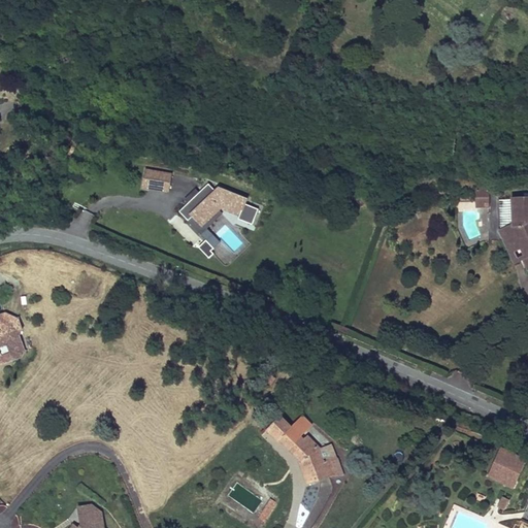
[(169,193),(173,172),(145,167),(141,187),(169,193)]
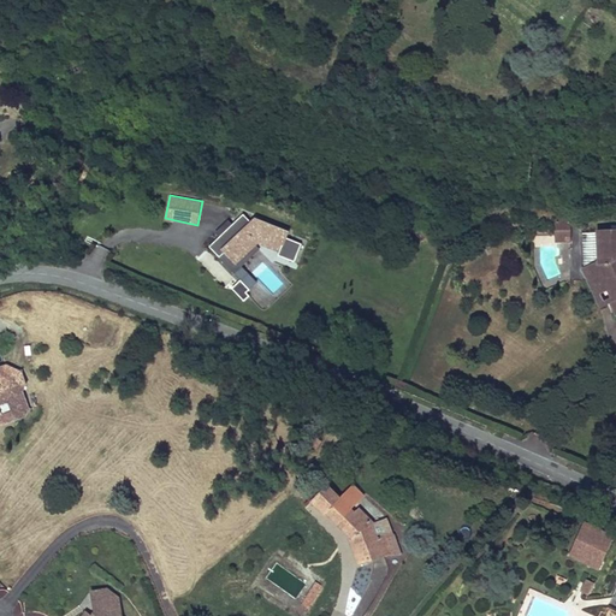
[(221,254),(232,265),(253,247),(255,243),(277,253),(274,256),(291,262),(298,244),(283,238),(285,232),(252,220),(248,223),(240,215),(229,226),(224,230),(226,232),(223,236),(220,234),(217,238),(206,248),(217,259),(221,254)]
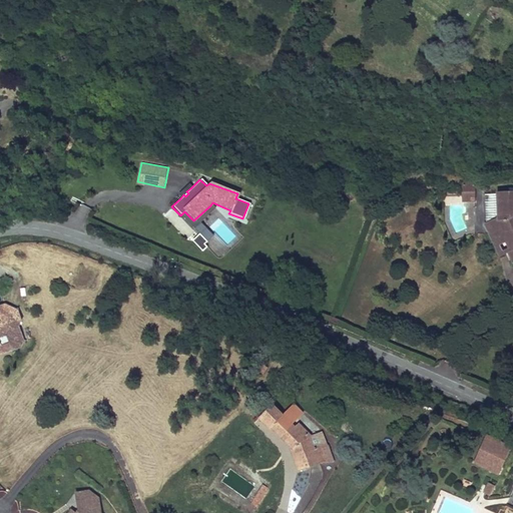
[(471,196),(471,183),(460,184),(460,196),(471,196)]
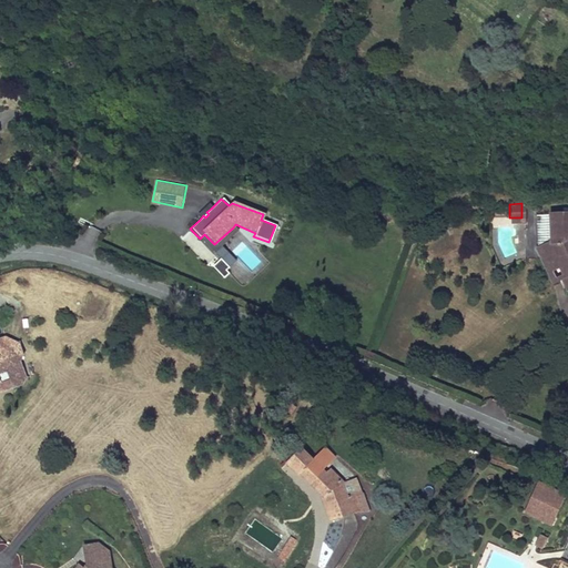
[(205,217),(209,214),(206,212),(211,209),(208,204),(195,215),(200,220),(203,215),(205,217)]
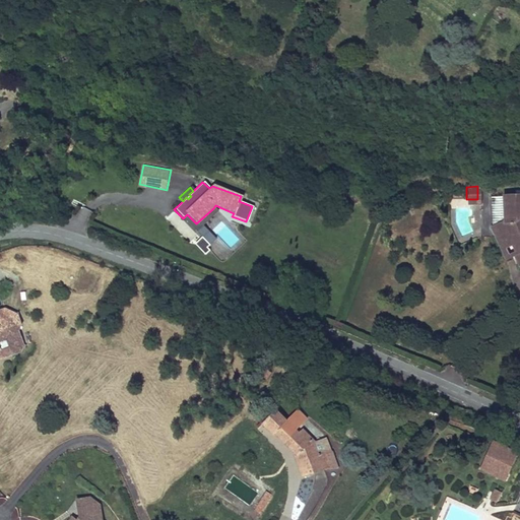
[(519,194),(503,196),(504,203),(501,203),(502,221),(496,224),(505,245),(512,242),(516,252),(514,253),(514,255),(517,261),(517,262),(517,264),(518,266),(518,267),(519,267),(519,194)]
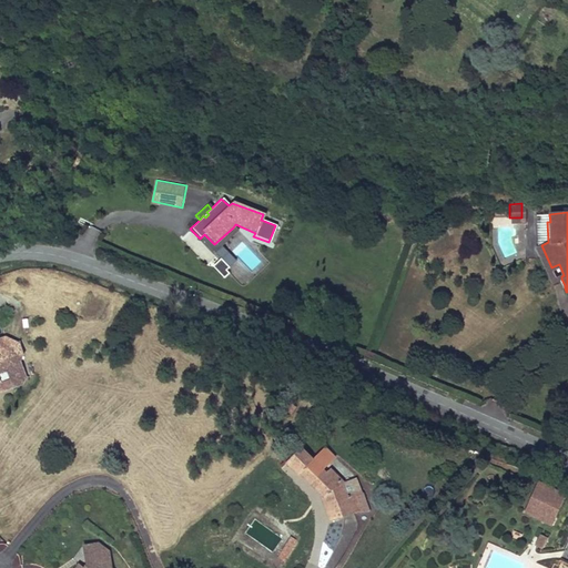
[(213,253),(236,231),(233,227),(214,244),(204,234),(200,239),(213,253)]
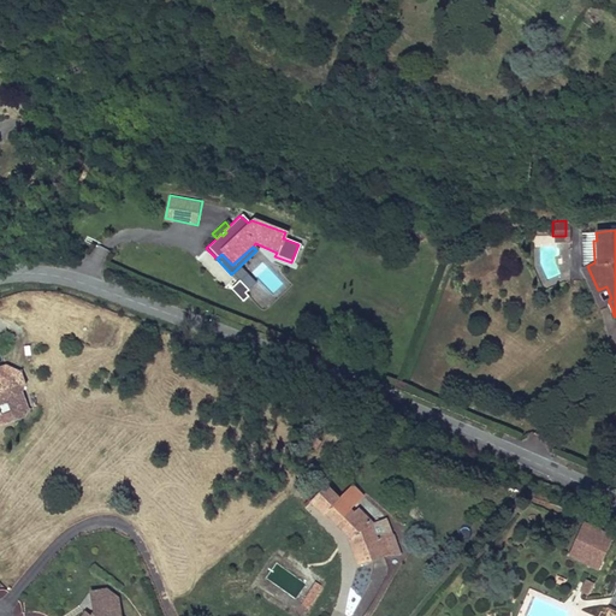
[(611,298),(606,286),(598,290),(587,266),(580,270),(597,307),(609,302),(609,300),(611,298)]
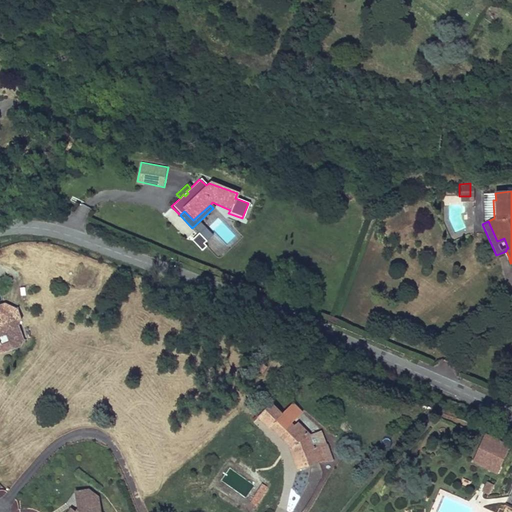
[(20,322),(15,311),(6,306),(0,308),(0,315),(1,317),(3,325),(0,326),(0,346),(5,345),(8,351),(23,345),(23,344),(24,343),(24,342),(23,340),(18,326),(20,322)]
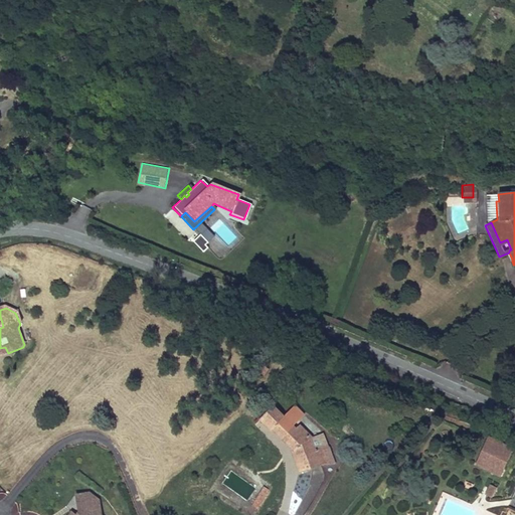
[(288,446),(296,454),(304,473),(318,468),(322,467),(331,467),(327,453),(316,454),(311,441),(299,430),(295,433),(292,430),(303,418),(294,410),(284,420),(274,410),(261,422),(271,432),(273,431),(288,446)]
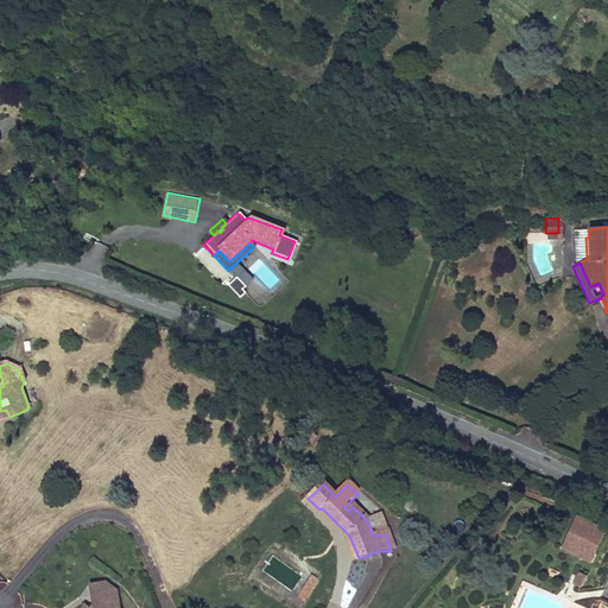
[(591,561),(606,531),(575,518),(562,548),(591,561)]
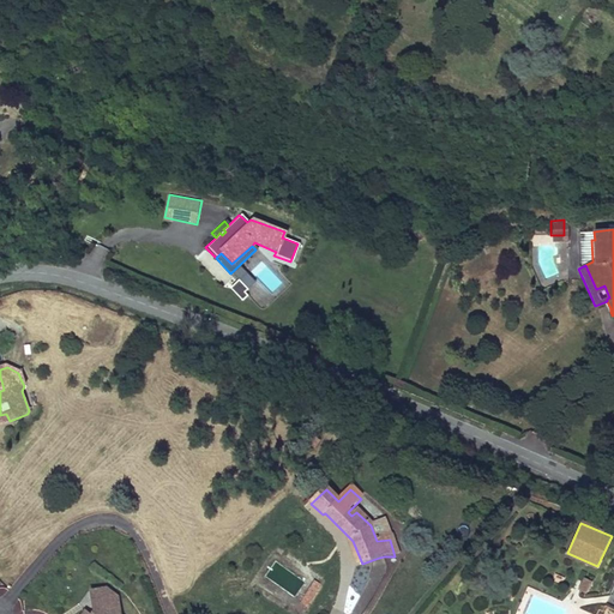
[(362,564),(353,541),(343,531),(356,566),(362,564)]
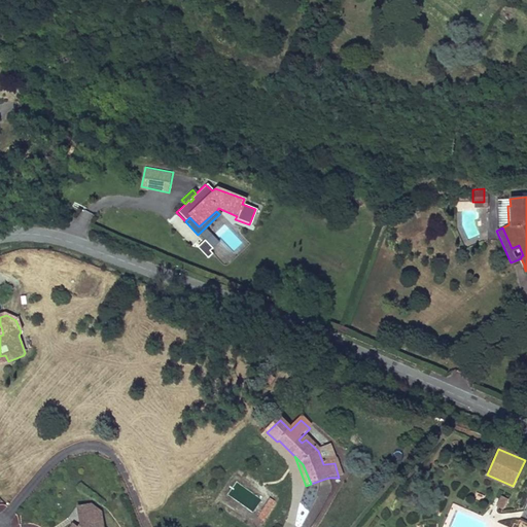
[(508,499),(503,496),(497,506),(503,510),(508,499)]
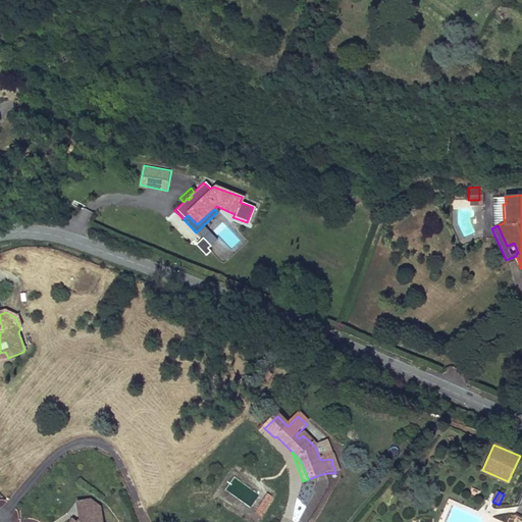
[(273,503),(267,499),(256,515),(263,519),(273,503)]
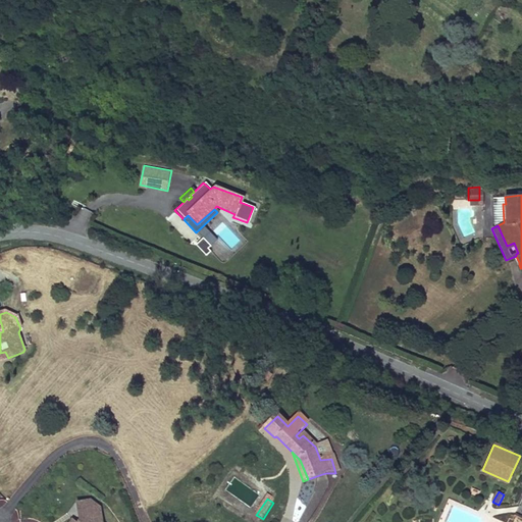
[(109,521),(110,519),(101,519),(101,510),(90,510),(89,521),(109,521)]
